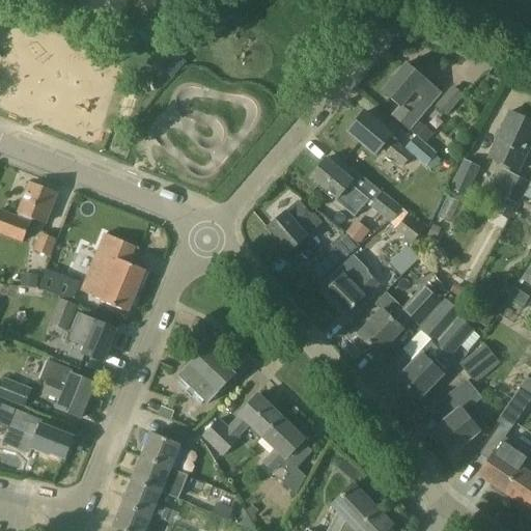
[(441,91),(407,63),(382,91),(400,107),(392,116),(409,130),(441,91)]
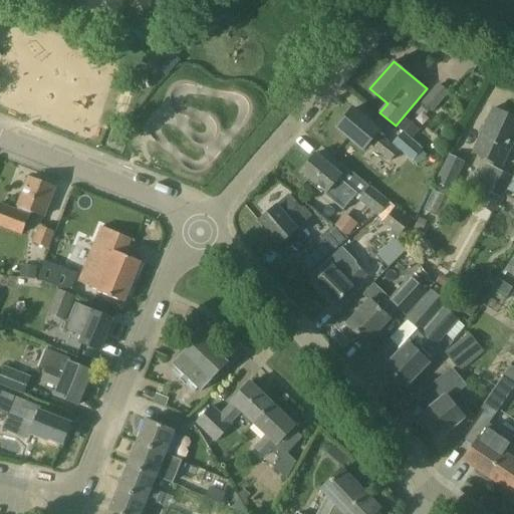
[(448,94),(438,86),(422,104),(432,113),(448,94)]
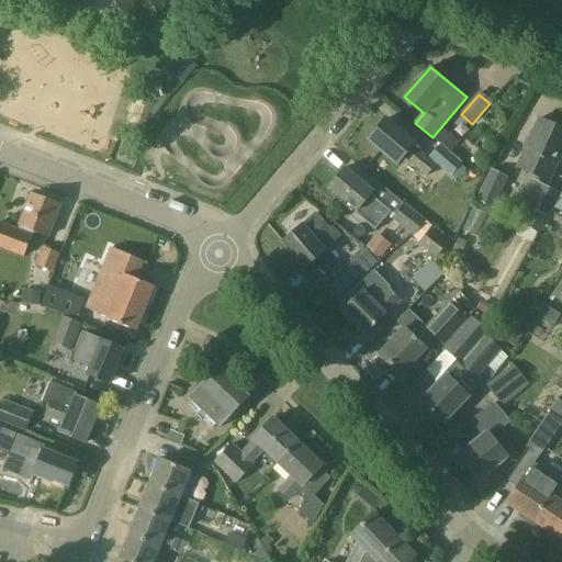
[(516,166),(548,180),(561,149),(561,127),(539,117),(516,166)]
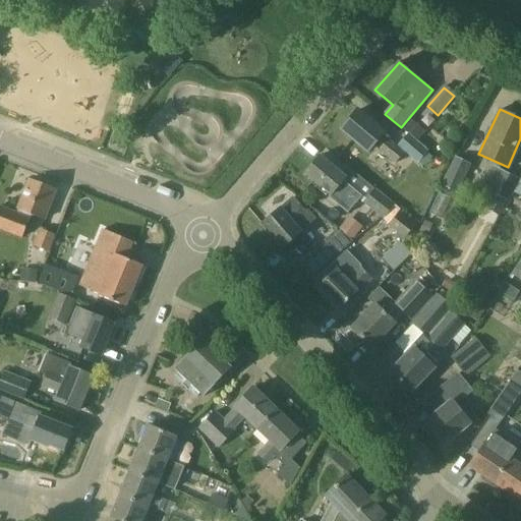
[(402,153),(416,165),(427,152),(408,136),(398,149),(382,135),(384,132),(357,110),(342,128),(354,138),(353,139),(367,152),(373,145),(394,162),(402,153)]
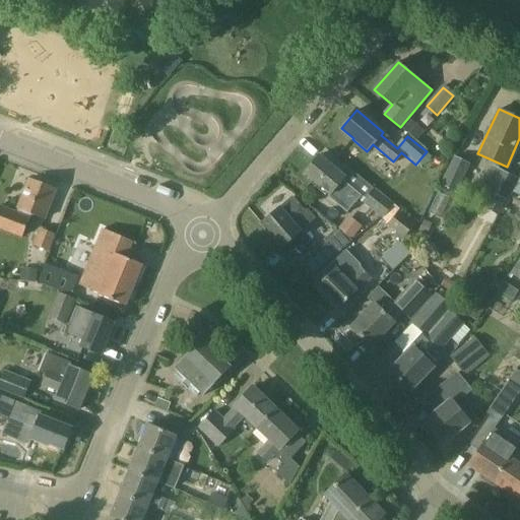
[(347,213),(362,197),(363,196),(366,199),(363,203),(383,219),(394,204),(374,188),(351,171),(345,179),(319,155),(304,173),(330,195),(329,197),(347,213)]
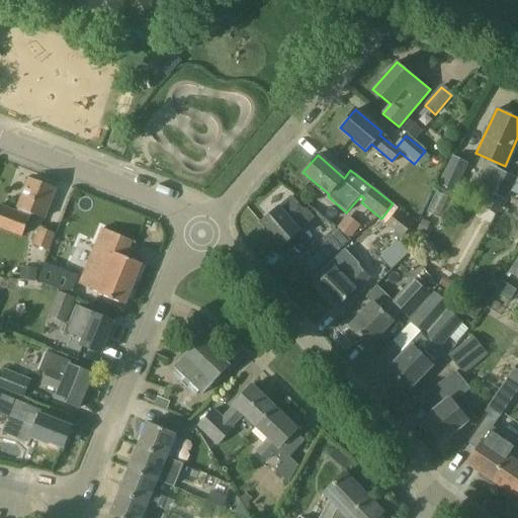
[(440,184),(455,191),(467,165),(453,158),(440,184)]
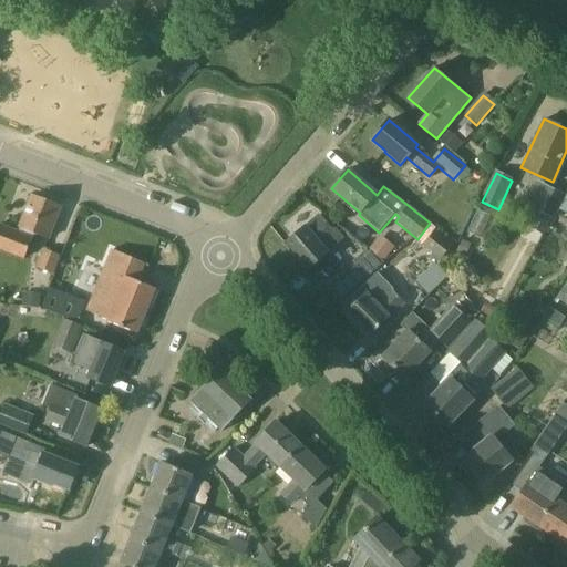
[(535,210),(554,218),(564,196),(546,187),(535,210)]
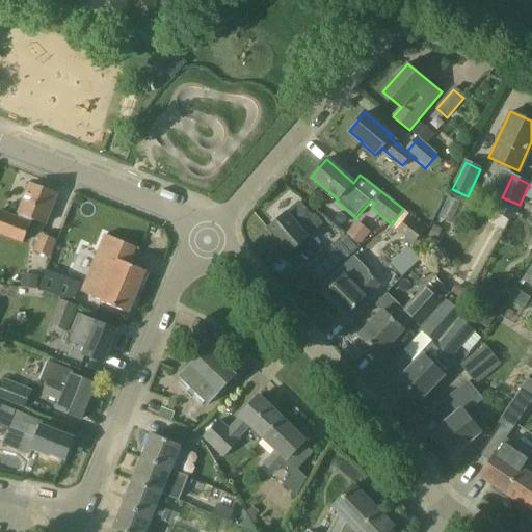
[(18,214),(20,214),(18,217),(0,210),(0,235),(23,244),(32,219),(45,223),(56,193),(29,183),(18,214)]
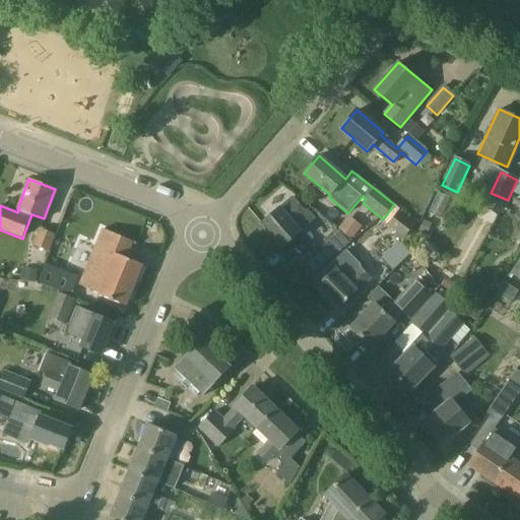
[(261,224),(281,248),(315,219),(307,210),(304,213),(293,199),(280,210),(279,209),(261,224)]
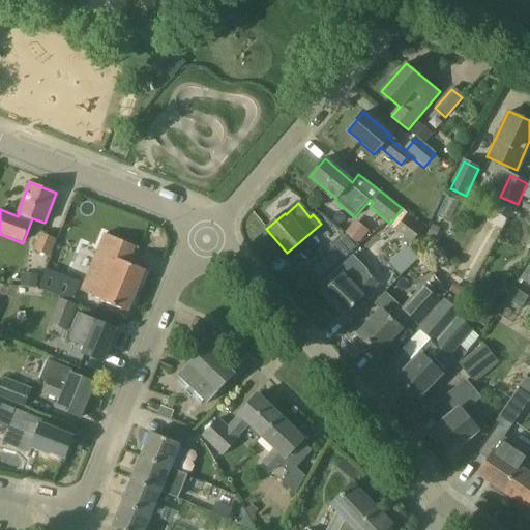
[(411,245),(423,230),(407,215),(394,230),(404,238),(403,239),(411,245)]
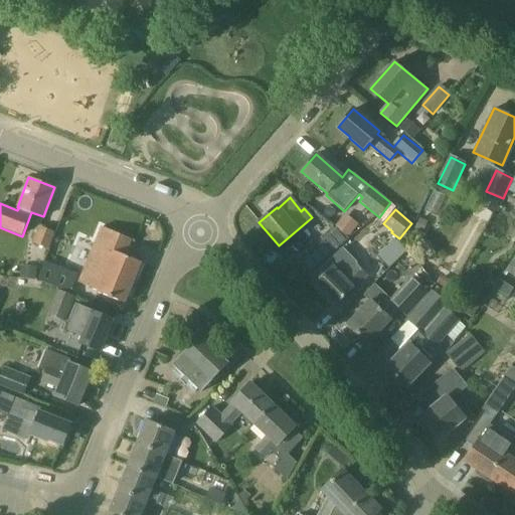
[(141,263),(124,255),(131,239),(102,227),(79,283),(98,291),(97,293),(124,304),(141,263)]
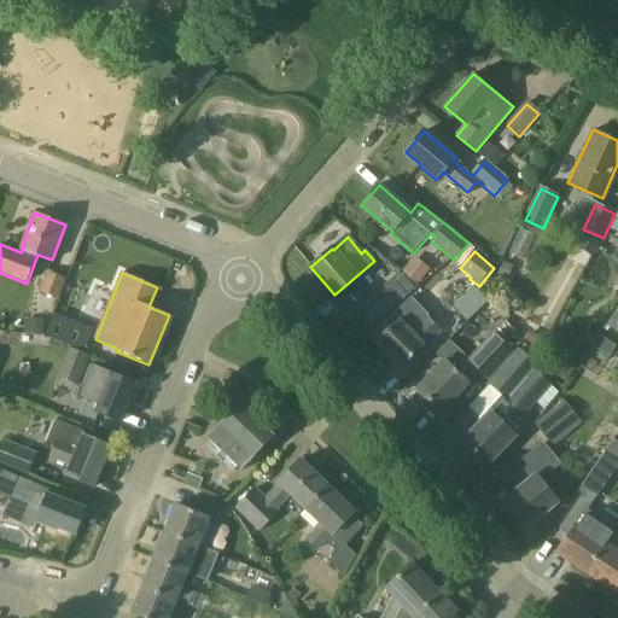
[(46,274),(39,293),(58,302),(65,281),(46,274)]
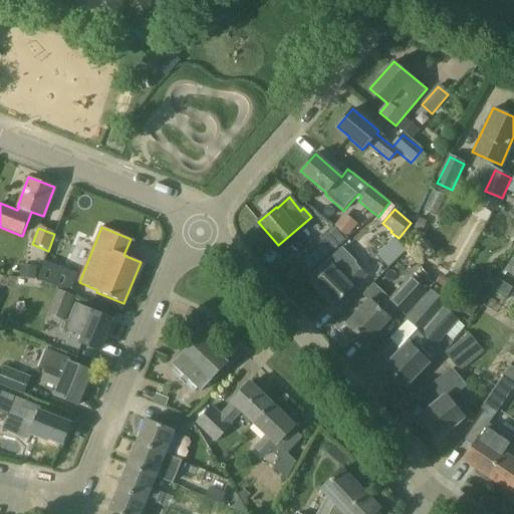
[(307,273),(331,252),(321,241),(297,262),(307,273)]
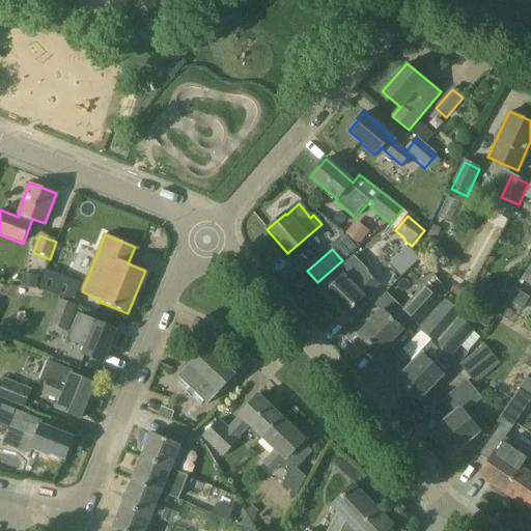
[(407,249),(391,263),(400,274),(416,258),(407,249)]
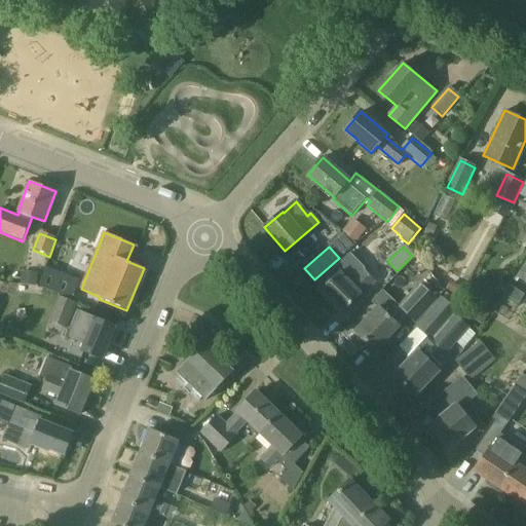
[(320,292),(341,314),(375,282),(364,270),(350,284),(339,272),(320,292)]
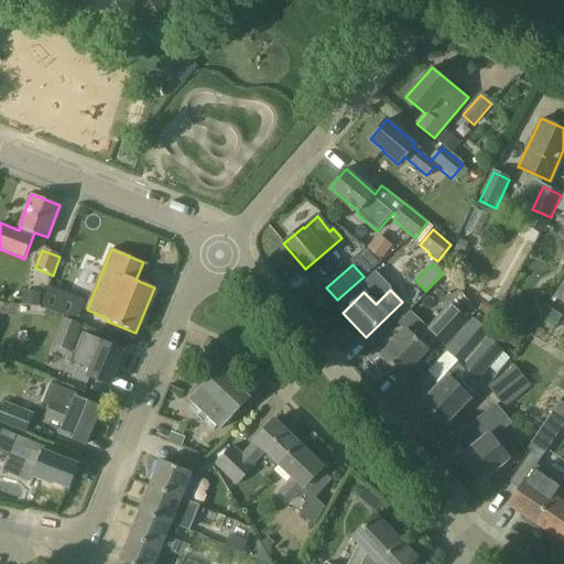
[(403,331),(379,356),(402,377),(426,350),(426,349),(435,339),(444,347),(467,321),(449,303),(426,328),(423,325),(415,317),(410,313),(399,326),(403,331)]
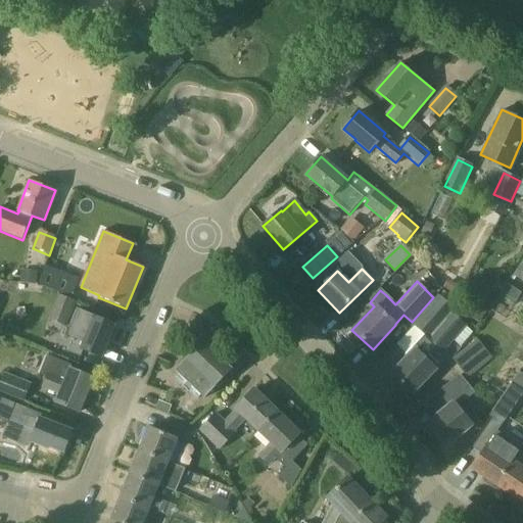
[(48,320),(67,328),(77,302),(58,294),(48,320)]
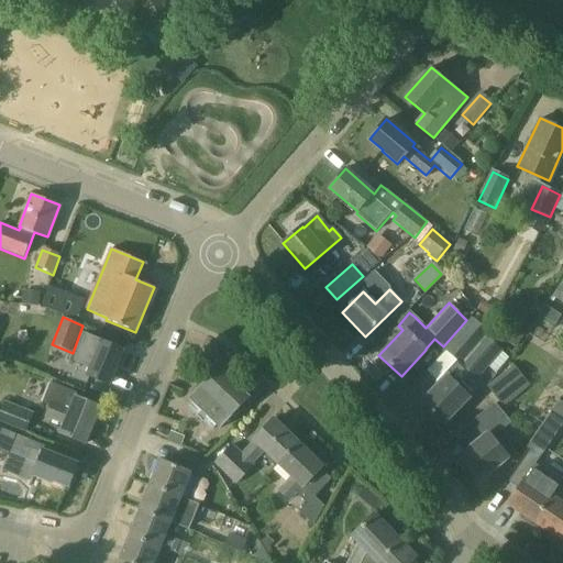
[(459,387),(473,372),(479,377),(503,351),(486,335),(488,332),(473,319),(446,350),(462,363),(450,377),(448,376),(421,403),(442,424),(468,397),(459,387)]
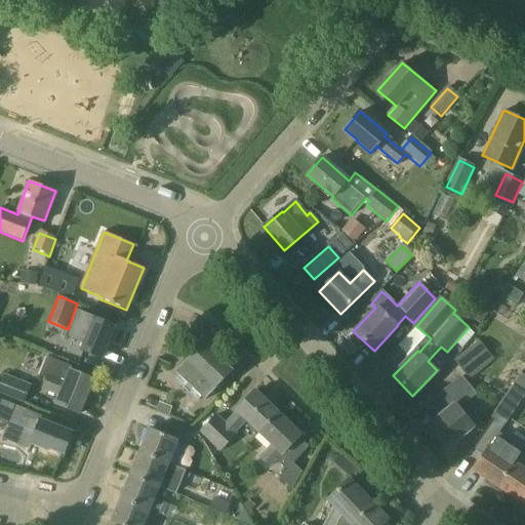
[(115,325),(94,317),(78,311),(68,336),(84,342),(81,351),(102,359),(115,325)]
